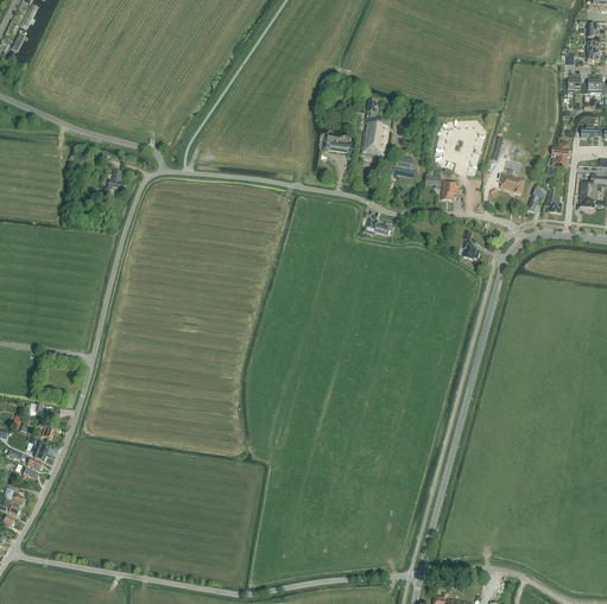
[(37,4),(31,1),(23,17),(29,20),(37,4)]
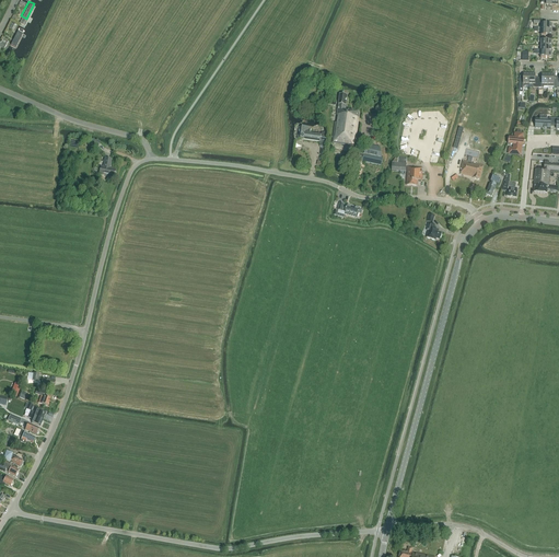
[(19,33),(14,30),(7,45),(11,47),(19,33)]
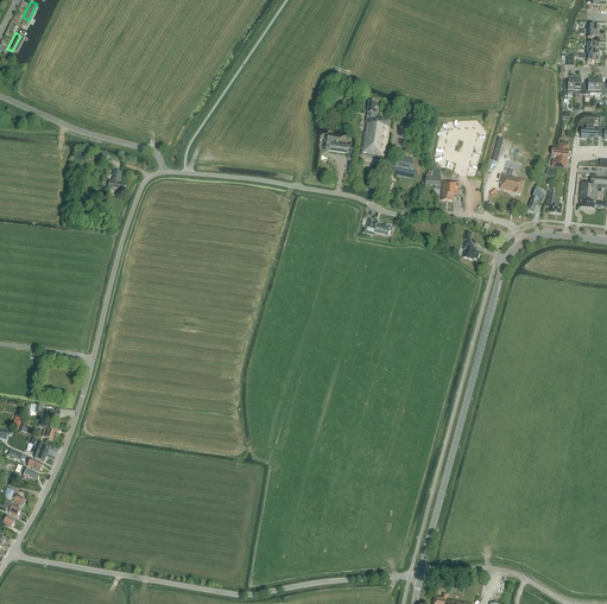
[(567,100),(567,91),(569,91),(569,88),(573,88),(574,76),(567,76),(567,80),(563,80),(562,100),(567,100)]
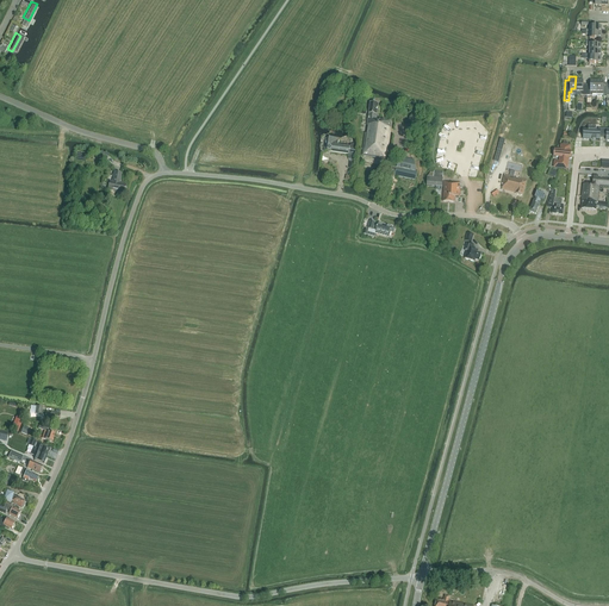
[(579,88),(579,92),(585,93),(585,83),(582,83),(582,77),(576,76),(575,88),(579,88)]
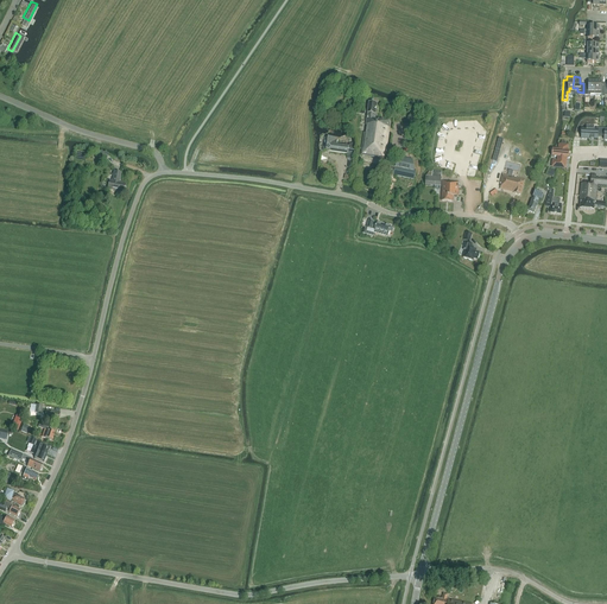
[(587,77),(587,83),(583,83),(583,93),(593,93),(594,77),(587,77)]
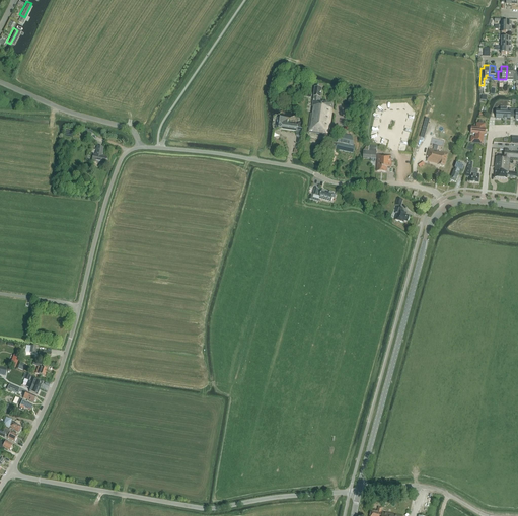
[(512,73),(512,66),(507,66),(506,79),(512,79),(512,80),(515,80),(515,79),(515,73),(512,73)]
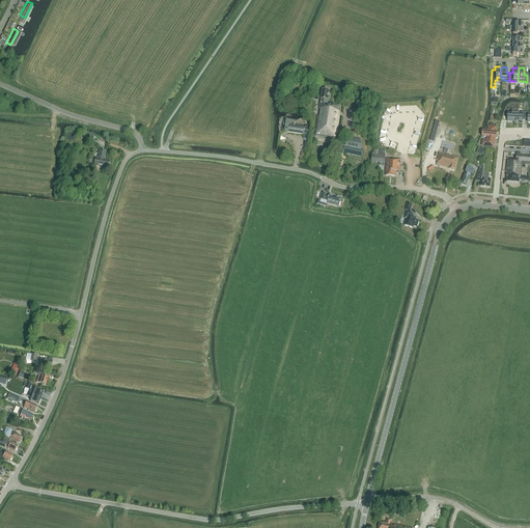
[(335,135),(340,103),(327,101),(329,88),(322,87),(317,112),(314,133),(330,135),(330,134),(335,135)]
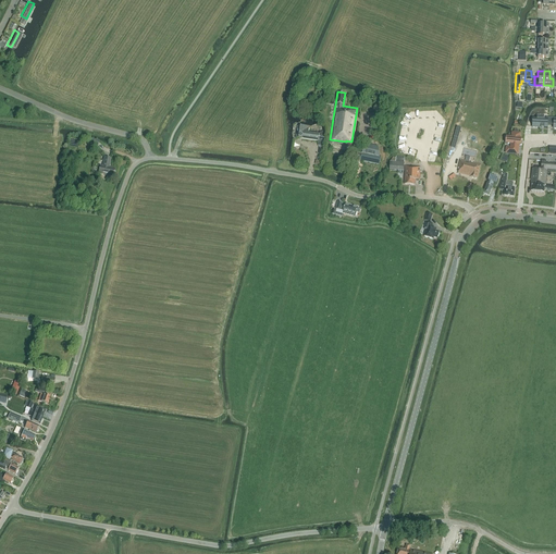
[(555,113),(545,113),(545,115),(547,115),(546,121),(552,121),(552,123),(555,123),(555,113)]
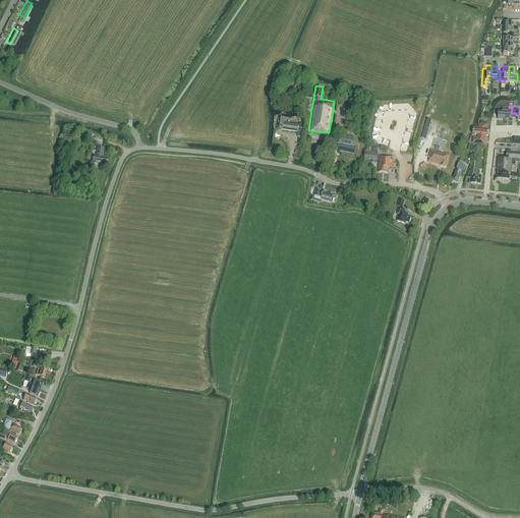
[(497,107),(497,114),(505,114),(505,116),(511,116),(511,113),(512,108),(510,108),(497,107)]
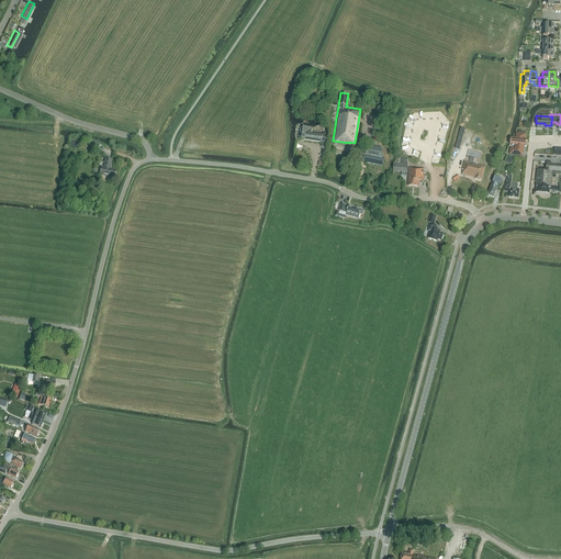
[(298,136),(321,140),(320,144),(325,144),(327,132),(327,129),(321,131),(321,133),(310,132),(311,126),(299,124),(298,136)]
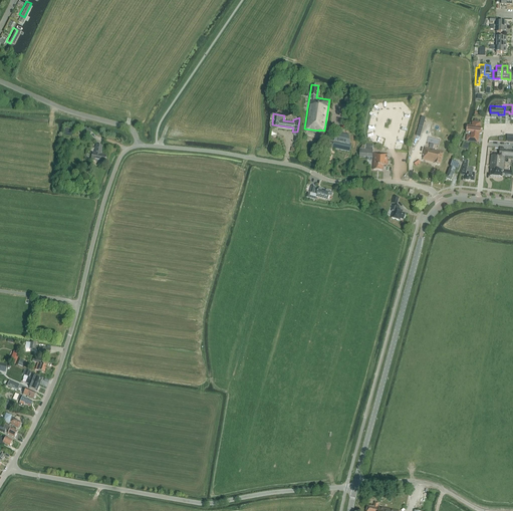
[(466,139),(477,140),(478,131),(480,131),(480,125),(478,125),(479,120),(471,119),(471,124),(467,124),(467,130),(470,130),(470,134),(466,134),(466,139)]
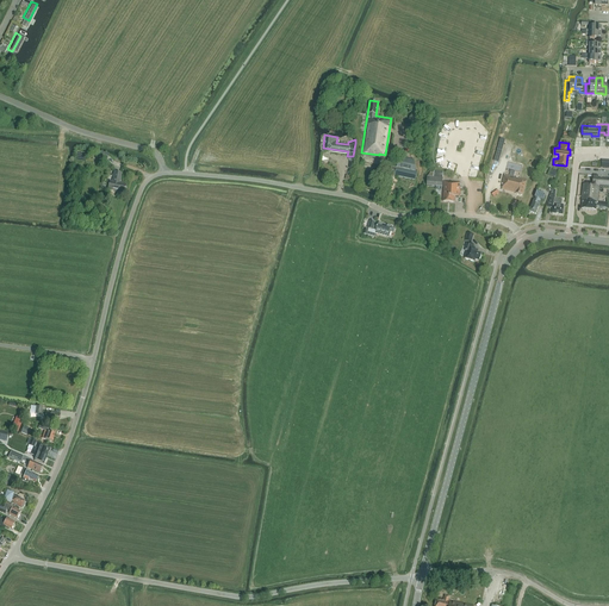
[(385,164),(384,173),(389,173),(387,175),(393,175),(393,174),(393,173),(414,177),(415,169),(414,157),(398,154),(395,164),(390,163),(389,164),(385,164)]
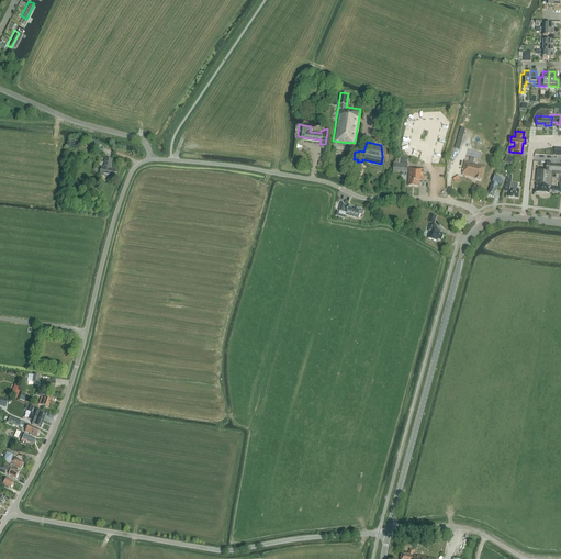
[(103,155),(102,165),(100,164),(98,172),(113,175),(115,167),(109,166),(111,157),(103,155)]
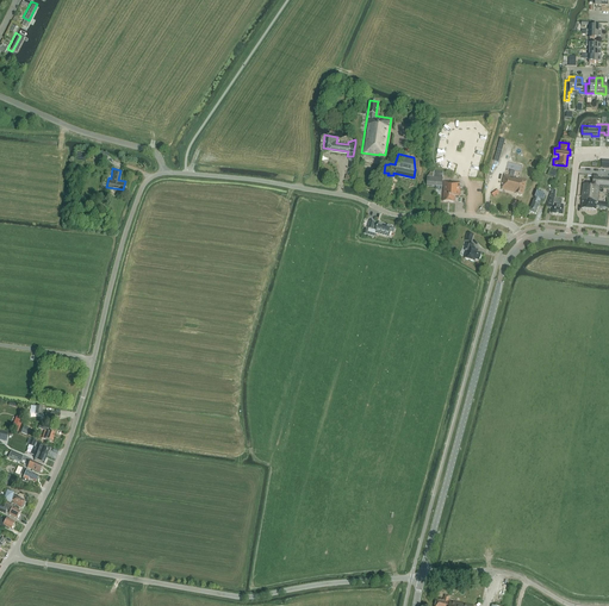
[(429,169),(427,174),(426,174),(426,182),(441,183),(442,175),(442,169),(433,168),(433,169),(429,169)]
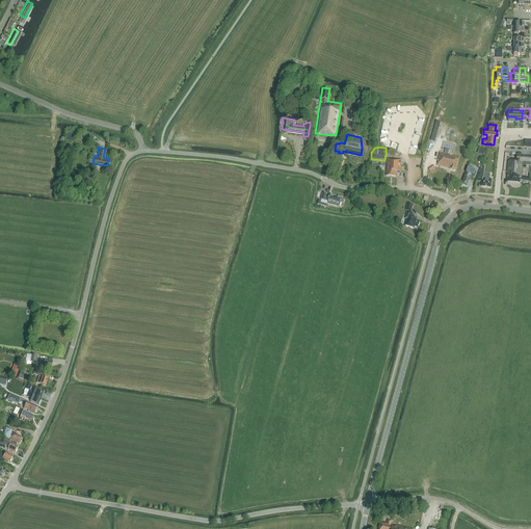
[(454,167),(457,154),(451,153),(439,150),(436,158),(437,158),(436,163),(448,165),(448,166),(454,167)]
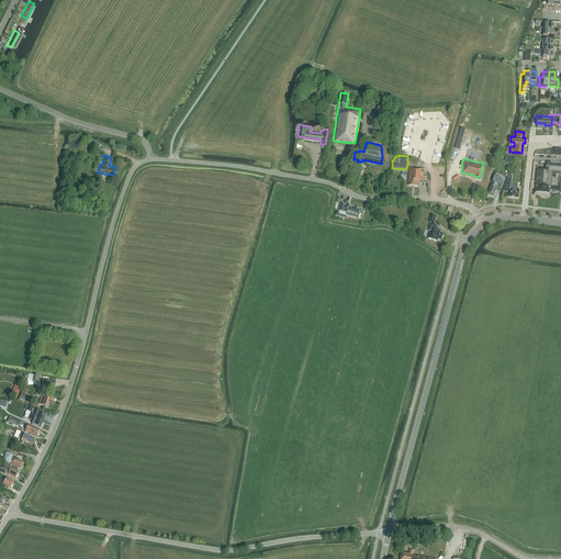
[(550,185),(551,169),(560,169),(560,161),(549,161),(549,159),(546,158),(545,168),(536,167),(534,182),(536,182),(535,190),(548,191),(548,185),(550,185)]
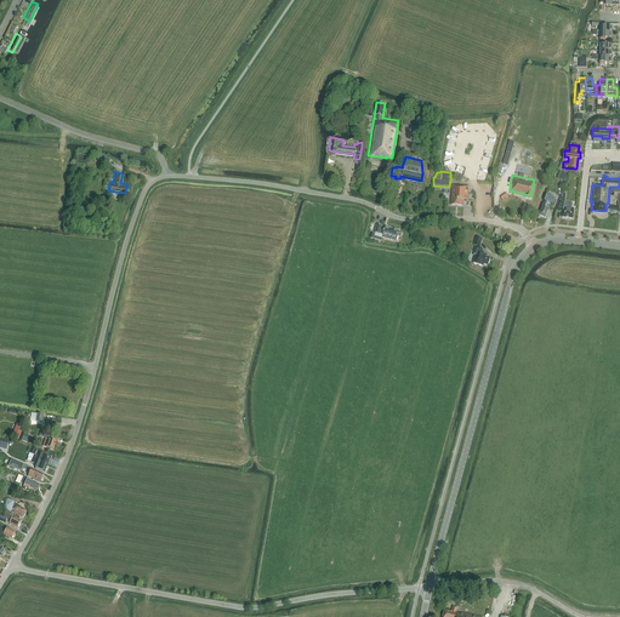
[(467,198),(467,183),(450,182),(449,201),(461,203),(462,198),(467,198)]
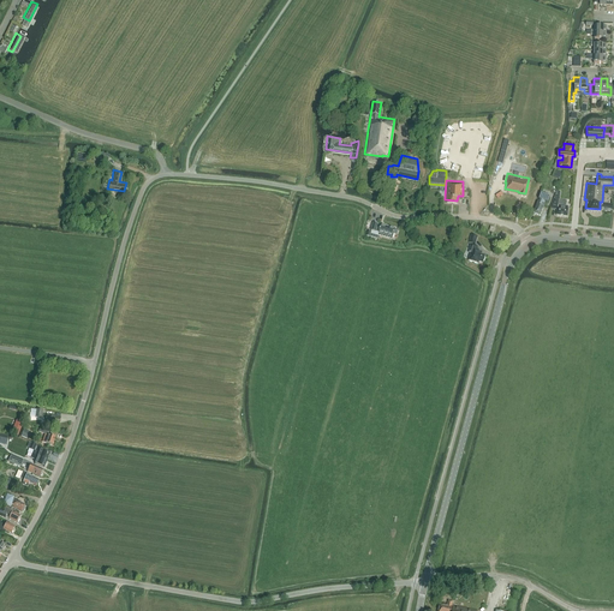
[(553,196),(549,205),(556,207),(555,213),(566,214),(567,204),(564,203),(565,199),(559,199),(560,197),(558,197),(559,189),(555,187),(553,196)]
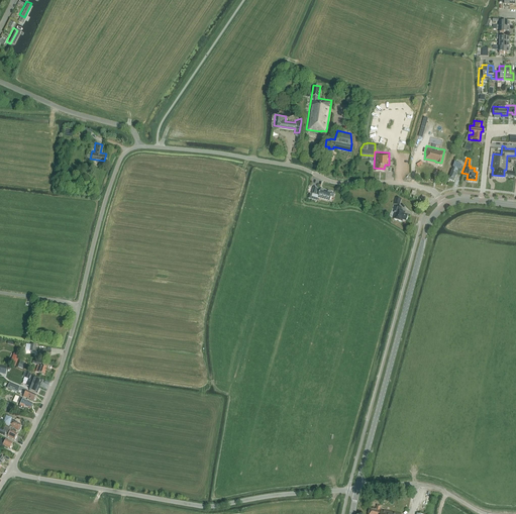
[(461,164),(453,161),(451,165),(452,166),(451,168),(447,177),(453,179),(456,170),(456,169),(456,167),(459,168),(461,164)]
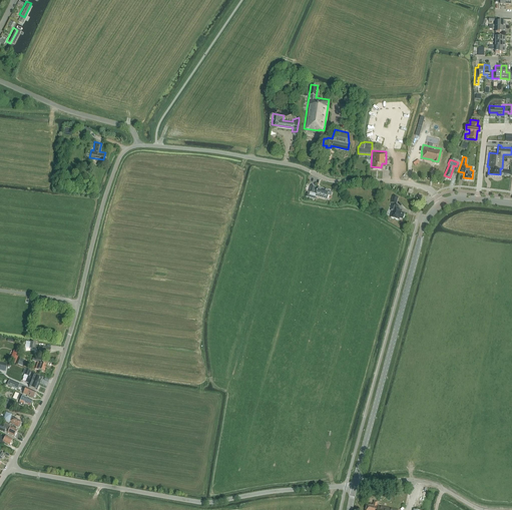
[(316,191),(315,191),(327,195),(329,188),(317,185),(315,184),(310,183),(309,189),(313,190),(316,191)]
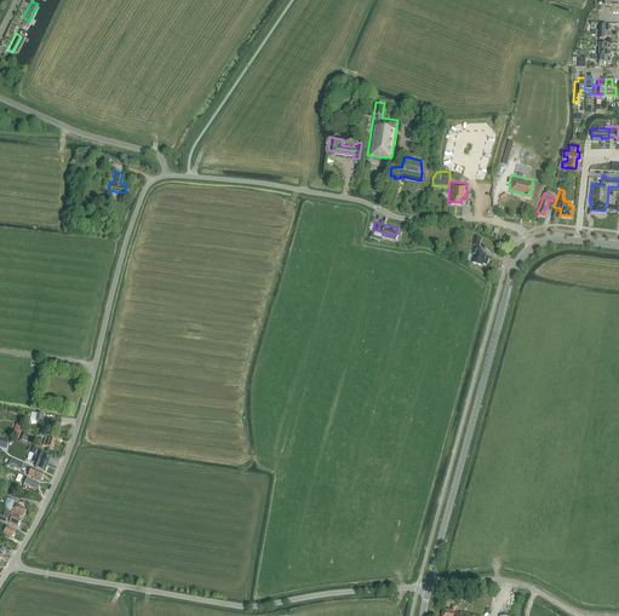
[(486,262),(488,255),(483,254),(485,251),(480,249),(481,246),(473,243),(471,248),(473,248),(471,252),(474,252),(471,260),(481,263),(481,260),(486,262)]
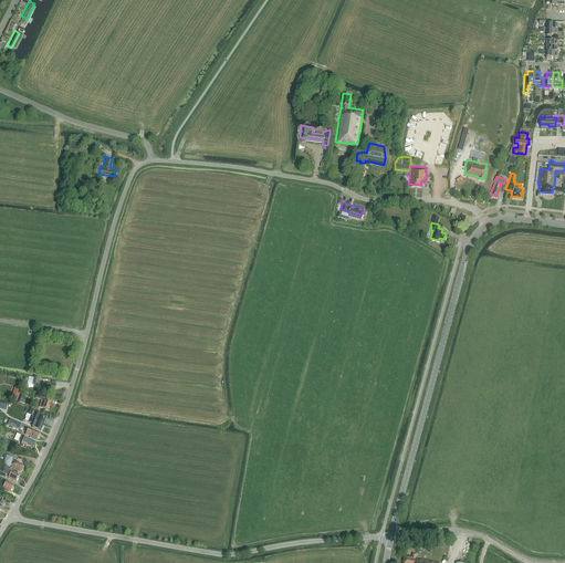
[(32,375),(31,382),(37,383),(37,384),(37,385),(38,386),(39,387),(40,387),(41,388),(53,391),(54,382),(42,379),(38,379),(38,375),(32,375)]
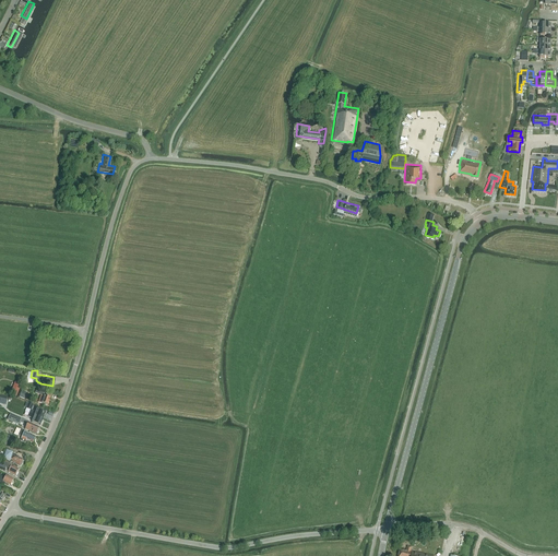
[(20,381),(14,379),(9,391),(15,394),(20,381)]
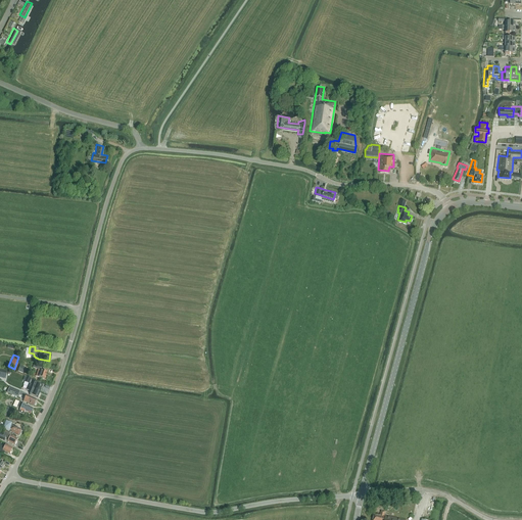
[(46,370),(41,368),(42,365),(33,362),(32,365),(37,367),(35,373),(44,376),(46,370)]
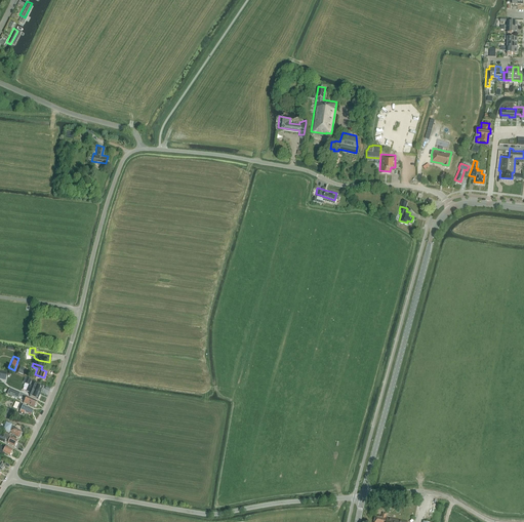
[(28,383),(27,386),(39,391),(41,385),(34,382),(32,386),(31,386),(31,385),(30,385),(31,384),(29,383),(28,383)]
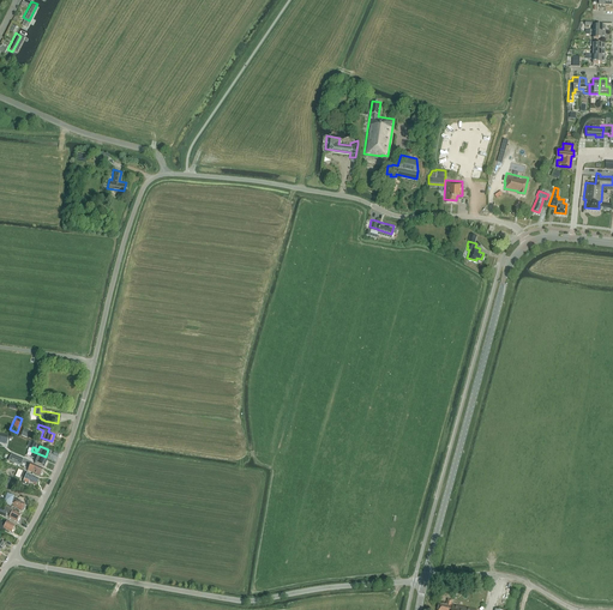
[(10,451),(6,458),(20,464),(22,460),(29,464),(26,467),(30,469),(38,472),(42,466),(32,461),(32,460),(28,459),(10,451)]
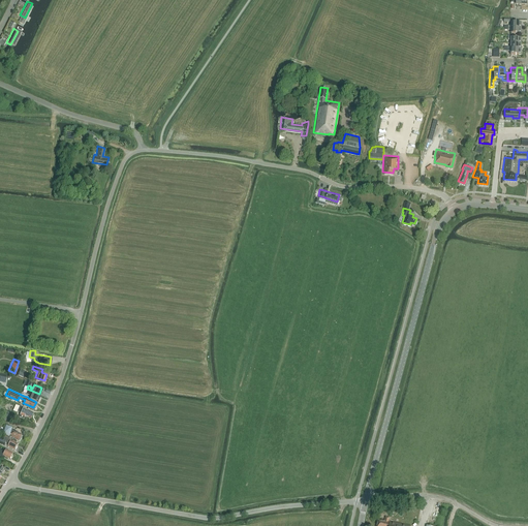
[(39,394),(27,389),(25,392),(28,393),(29,392),(30,391),(31,392),(29,397),(36,400),(39,394)]
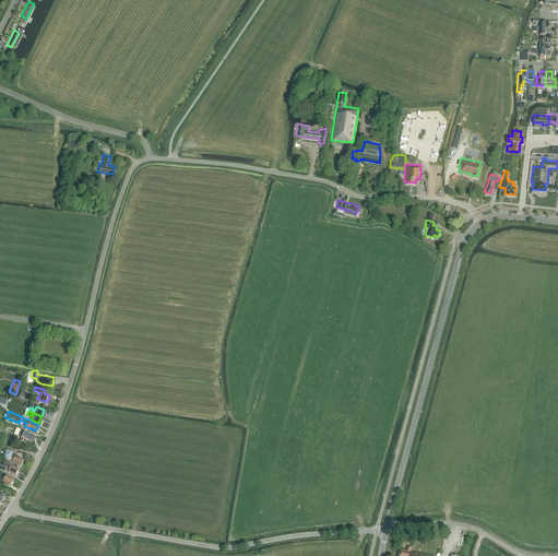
[(15,426),(15,428),(14,432),(19,434),(19,433),(21,434),(20,438),(24,440),(25,437),(32,440),(34,434),(27,432),(28,430),(15,425),(15,426)]
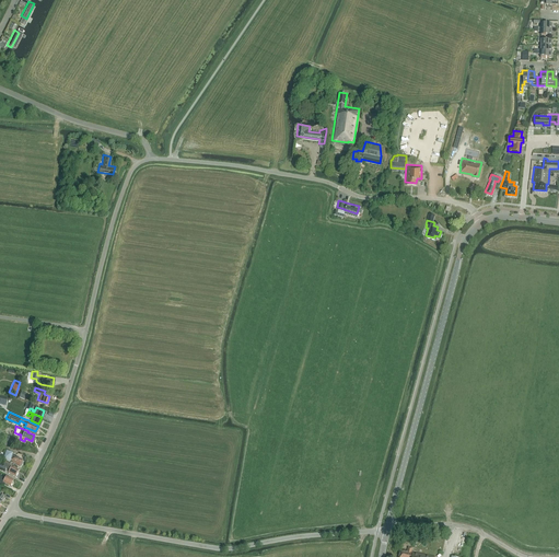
[(10,460),(19,464),(22,457),(13,453),(13,454),(11,453),(11,451),(6,449),(2,456),(9,459),(10,460)]
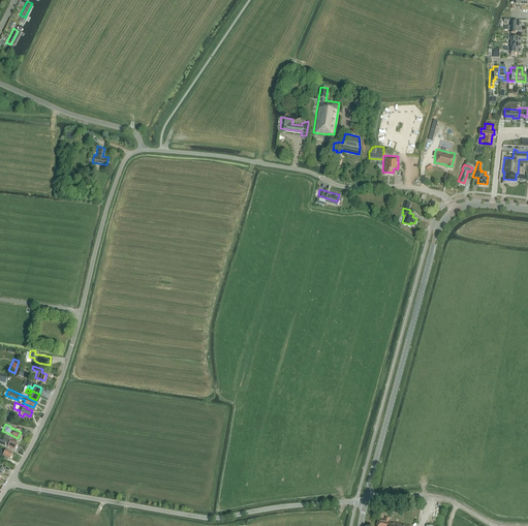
[(0,440),(4,442),(5,440),(7,441),(6,443),(13,447),(17,441),(9,438),(10,437),(4,434),(3,437),(0,435),(0,440)]
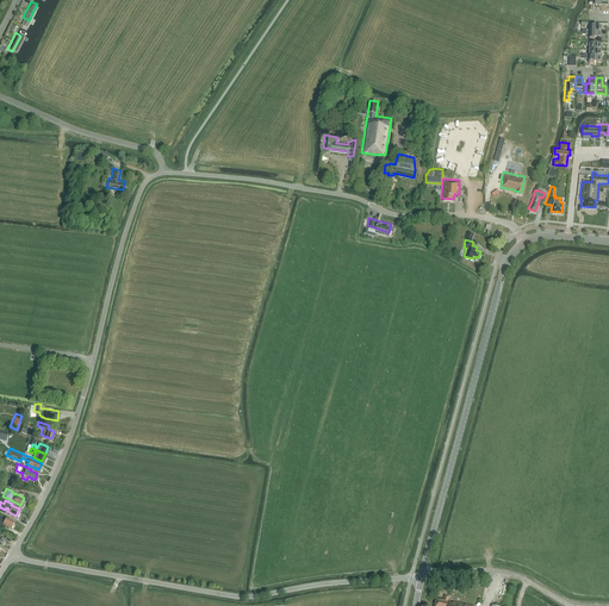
[(0,523),(4,524),(5,523),(10,526),(13,519),(6,514),(2,513),(1,516),(0,514),(0,523)]
